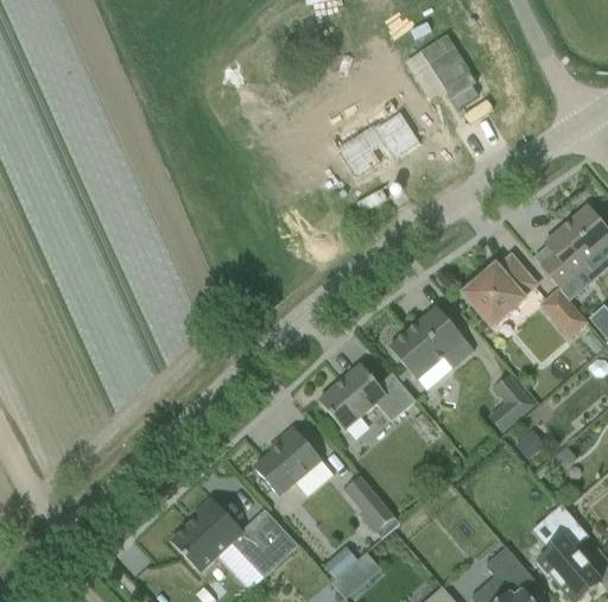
[(469,80),(439,31),(410,49),(448,109),(468,96),(461,84),(469,80)]
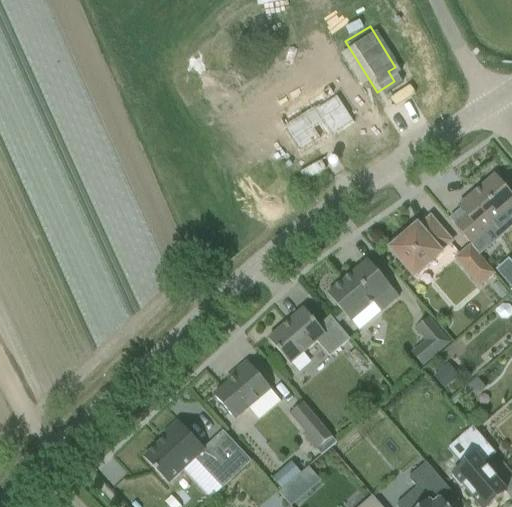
[(330,84),(313,95),(308,98),(331,134),(354,120),(337,94),(336,94),(330,84)]
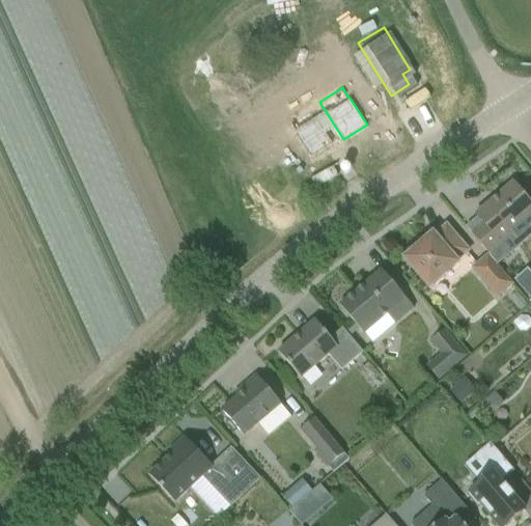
[(478,214),(467,223),(472,230),(488,249),(486,250),(496,261),(509,250),(502,240),(513,230),(510,227),(530,209),(530,199),(513,178),(476,211),(478,214)]
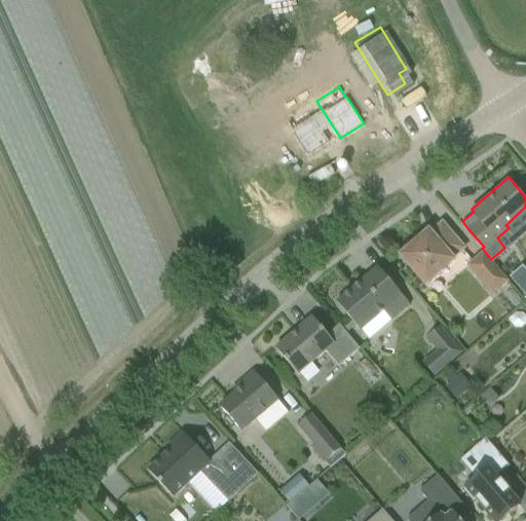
[(400,253),(425,282),(454,257),(452,255),(463,245),(442,220),(423,235),(422,233),(400,253)]
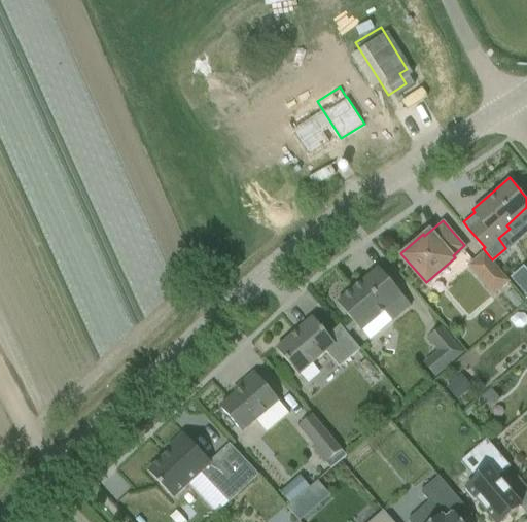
[(483,248),(466,263),(492,292),(510,279),(492,259),(483,248)]
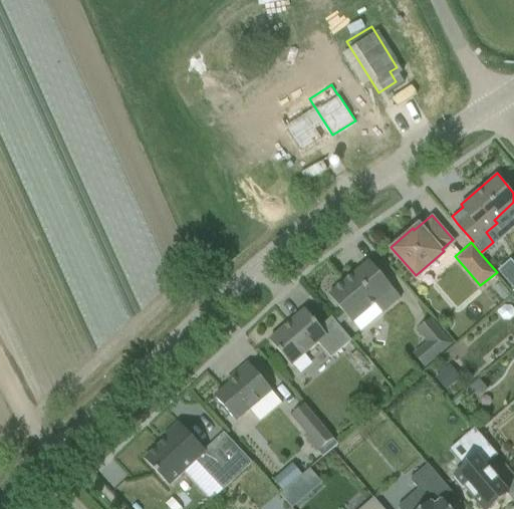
[(401,295),(368,257),(328,292),(351,320),(377,298),(384,305),(382,307),(383,308),(401,295)]
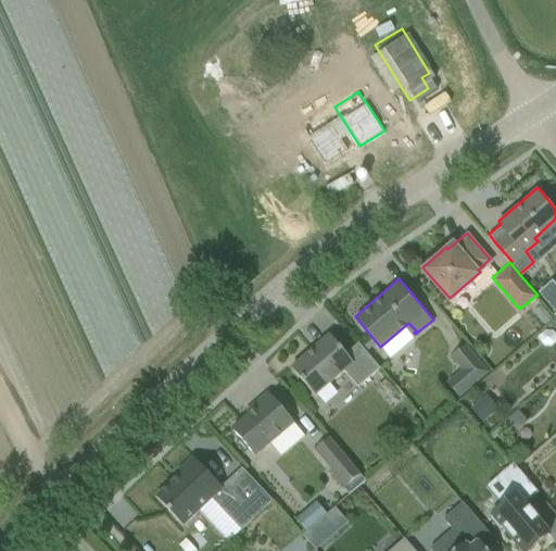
[(555,285),(552,279),(541,288),(555,307),(555,285)]
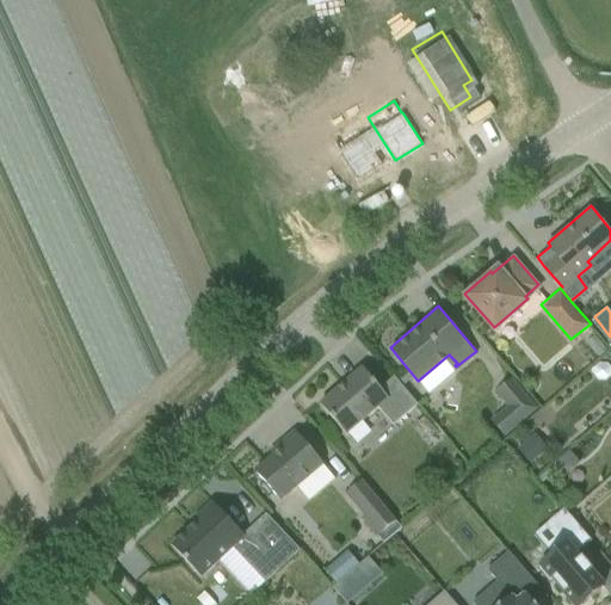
[(363,365),(320,401),(346,432),(377,405),(393,423),(418,402),(394,374),(380,386),(363,365)]
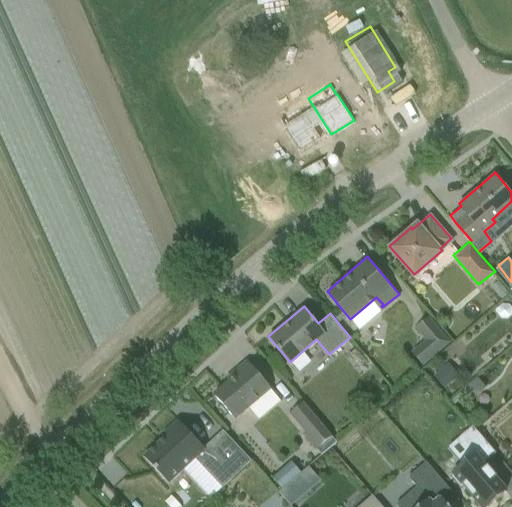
[(460,309),(451,317),(461,330),(471,321),(460,309)]
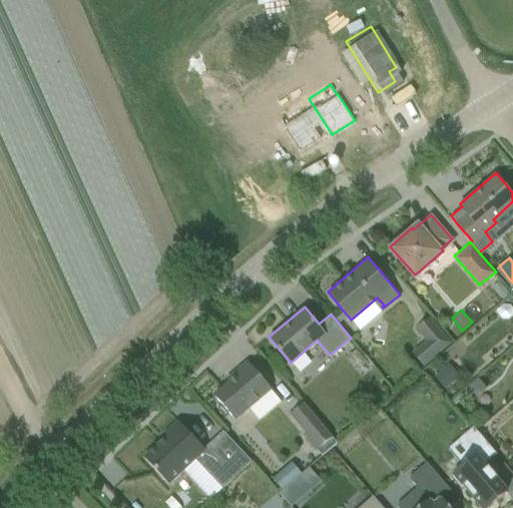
[(429,315),(416,326),(438,352),(451,340),(429,315)]
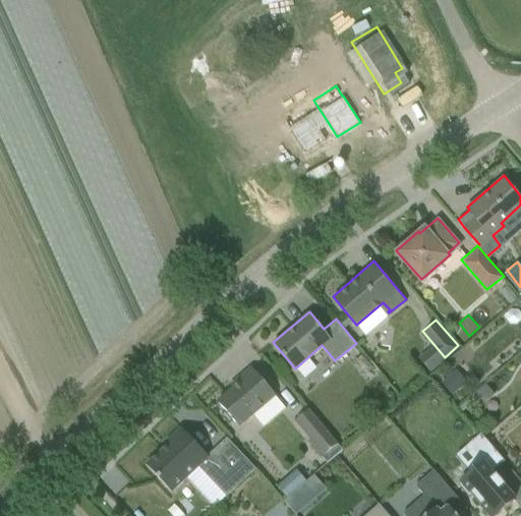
[(372,364),(362,352),(354,358),(365,370),(372,364)]
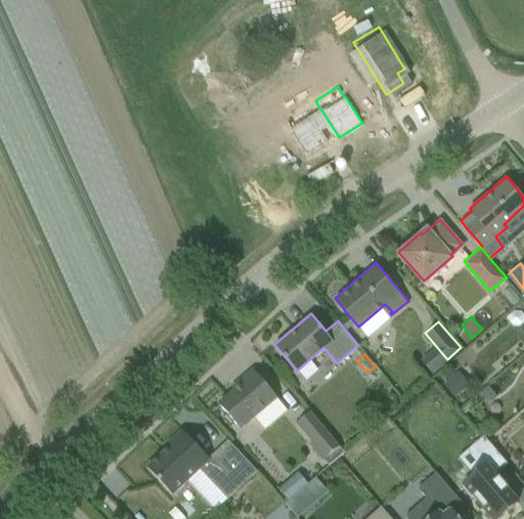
[(239,426),(276,395),(253,366),(237,380),(239,383),(219,401),(239,426)]
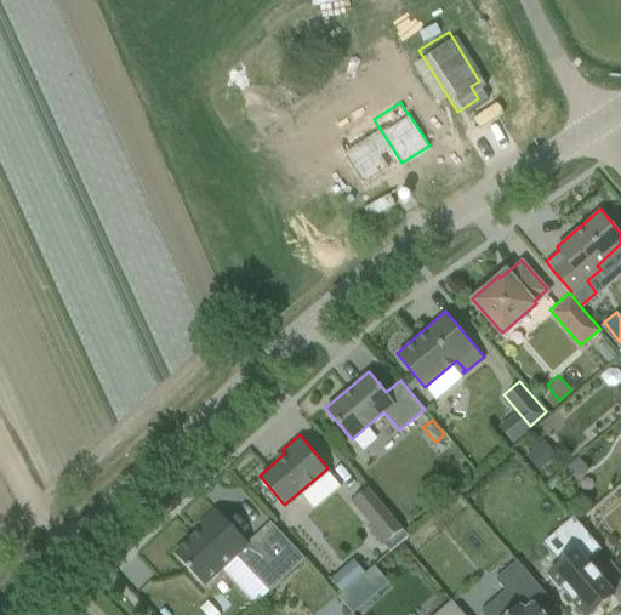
[(543,438),(527,453),(539,466),(554,453),(543,438)]
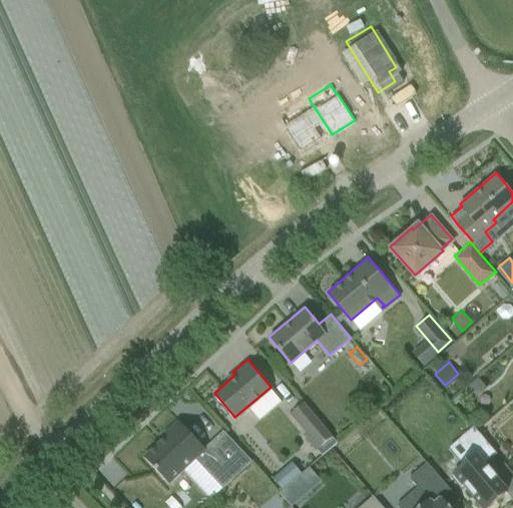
[(171,398),(153,414),(161,422),(178,406),(171,398)]
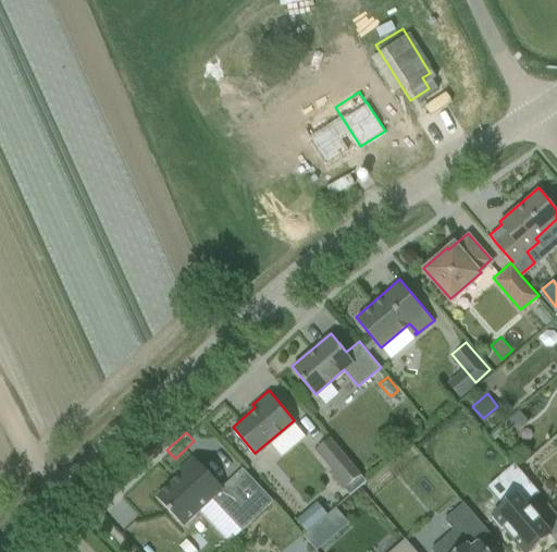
[(344,486),(349,492),(366,479),(330,436),(314,448),(331,467),(329,469),(343,487),(344,486)]
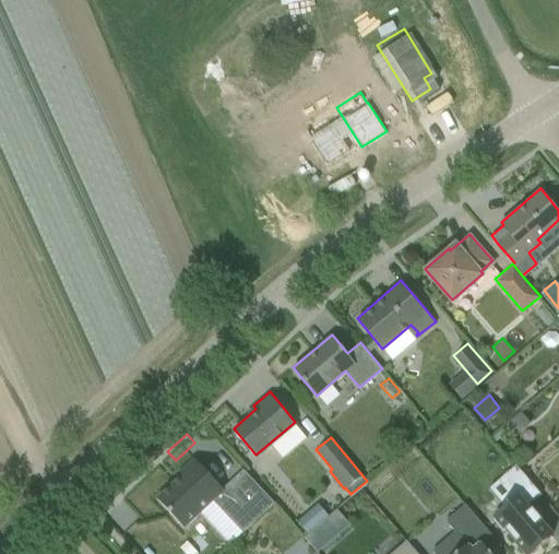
[(181,473),(156,496),(183,526),(213,498),(242,530),(274,501),(244,468),(223,486),(194,457),(179,471),(181,473)]
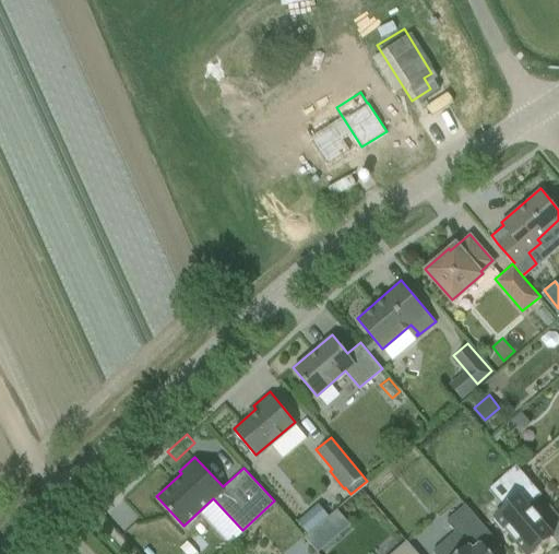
[(506,506),(491,518),(502,531),(507,528),(527,553),(550,533),(539,520),(542,518),(532,507),(530,509),(525,504),(539,492),(515,462),(500,474),(514,491),(501,502),(506,506)]
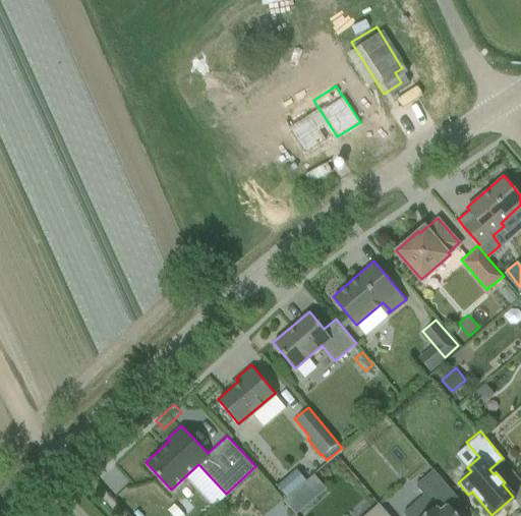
[(435,506),(422,515),(458,515),(443,499),(453,491),(433,468),(415,483),(435,506)]
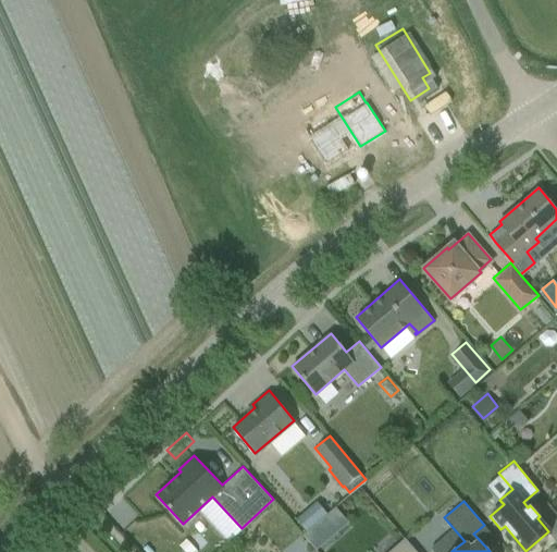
[(314,527),(305,535),(318,550),(327,541),(314,527)]
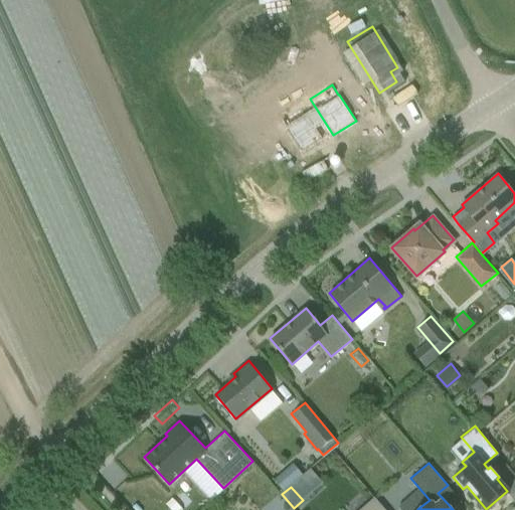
[(386,509),(374,496),(357,509),(386,509)]
